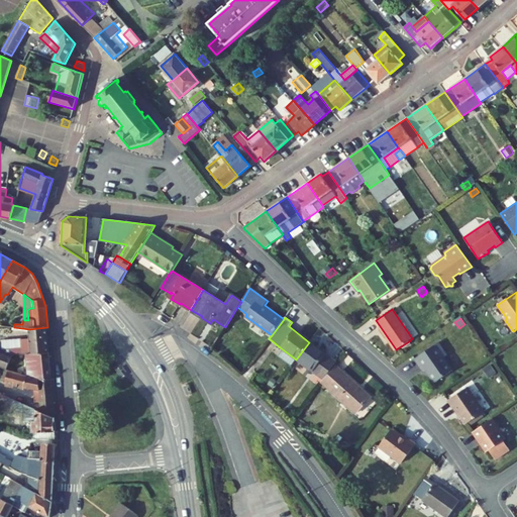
[(25,354),(49,353),(47,335),(47,327),(29,329),(30,336),(30,338),(3,340),(4,349),(3,351),(0,350),(0,367),(7,370),(12,355),(25,354)]
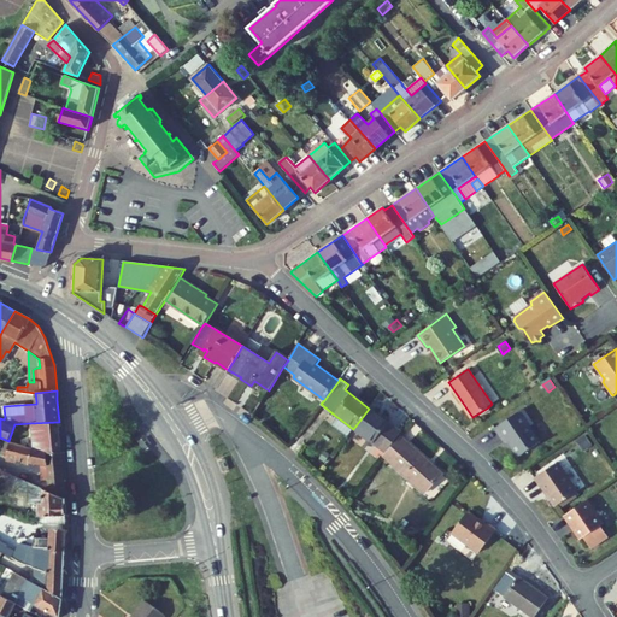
[(386,452),(401,433),(369,409),(353,429),(386,452)]
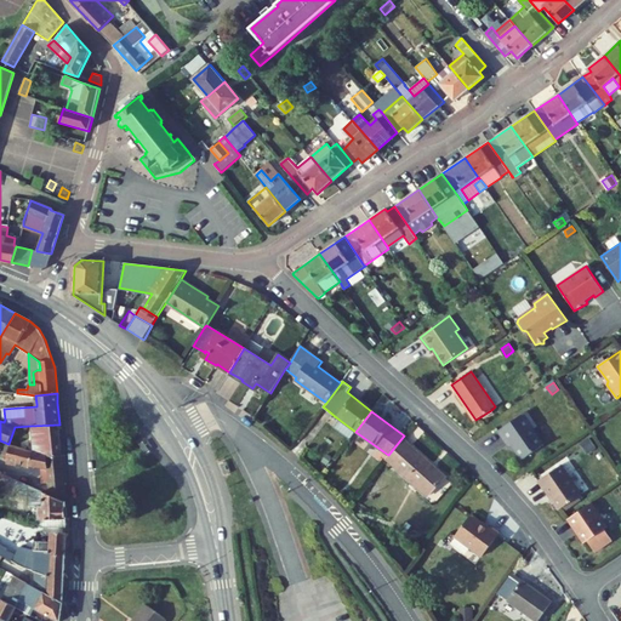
[(545,444),(534,429),(537,426),(528,411),(497,432),(507,446),(510,444),(511,446),(513,449),(520,448),(519,453),(523,459),(545,444)]
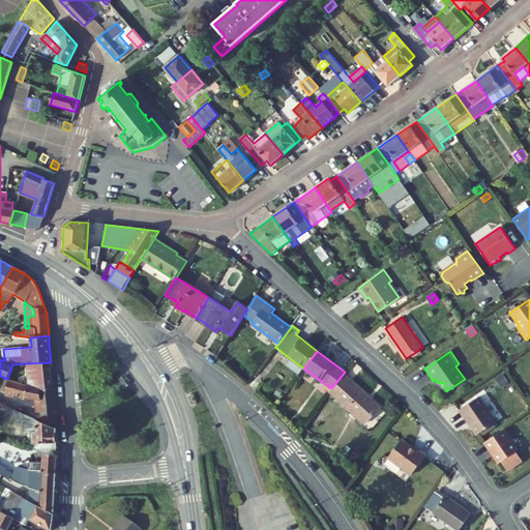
[(47,389),(53,389),(51,362),(26,363),(28,385),(47,389)]
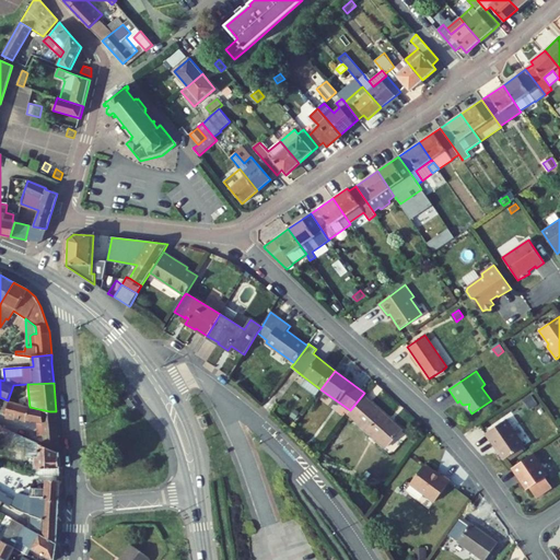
[(3,428),(11,431),(13,426),(13,424),(7,421),(9,417),(6,416),(10,400),(8,400),(0,397),(0,426),(1,427),(3,428)]
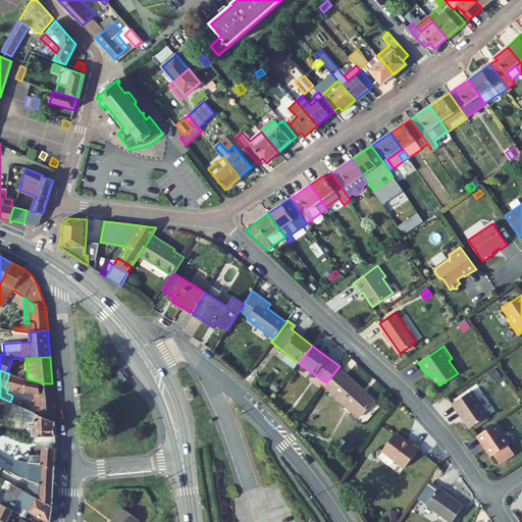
[(374,402),(338,370),(324,385),(360,417),(374,402)]
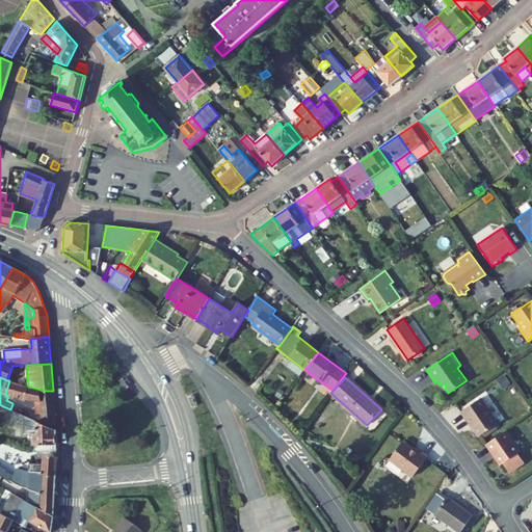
[(43,424),(56,430),(56,425),(53,391),(47,391),(28,387),(9,380),(5,395),(8,396),(34,401),(41,402),(43,424)]
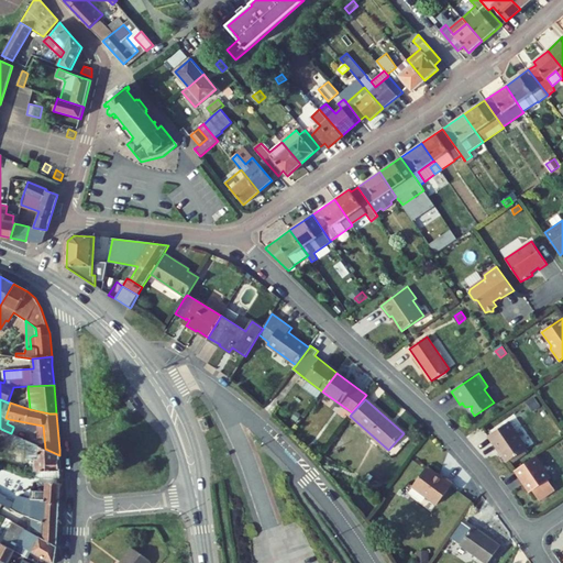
[(527,449),(509,421),(488,435),(494,443),(495,443),(507,462),(511,460),(525,451),(525,450),(527,449)]
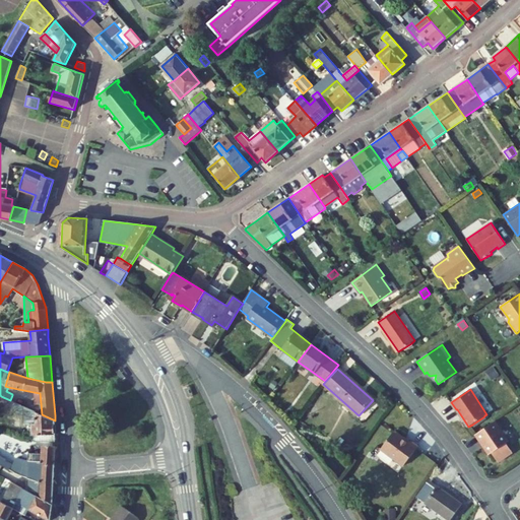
[(28,402),(26,407),(42,414),(40,393),(34,392),(35,403),(28,402)]
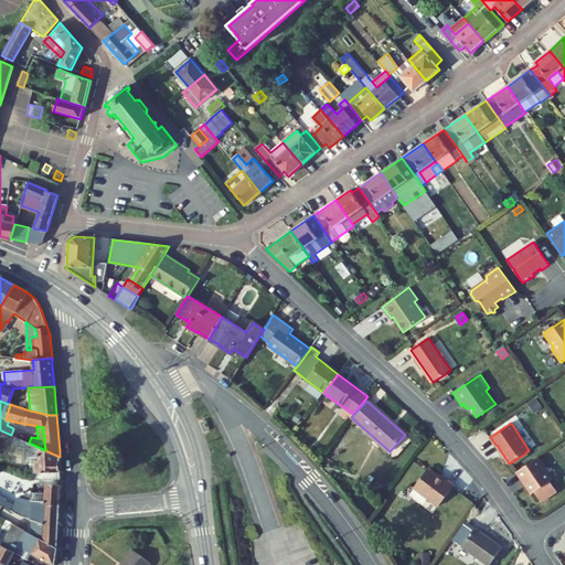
[(11,435),(29,443),(31,437),(13,429),(11,435)]
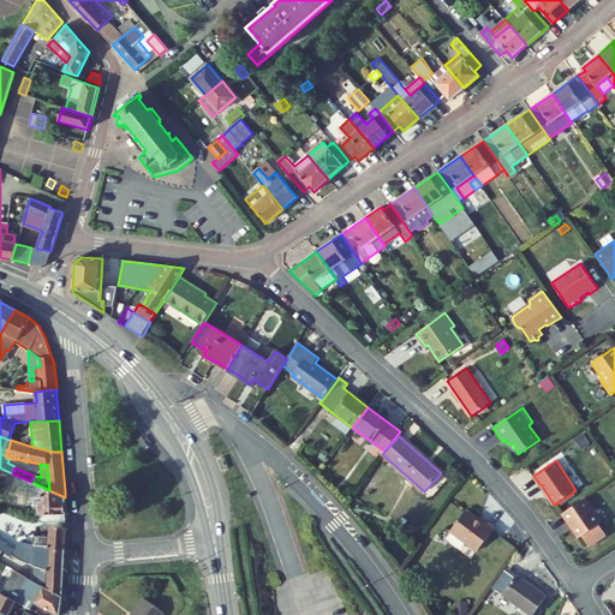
[(39,521),(65,523),(65,497),(49,490),(31,482),(12,473),(4,470),(1,469),(0,472),(0,476),(7,479),(6,482),(28,493),(29,502),(37,502),(39,521)]
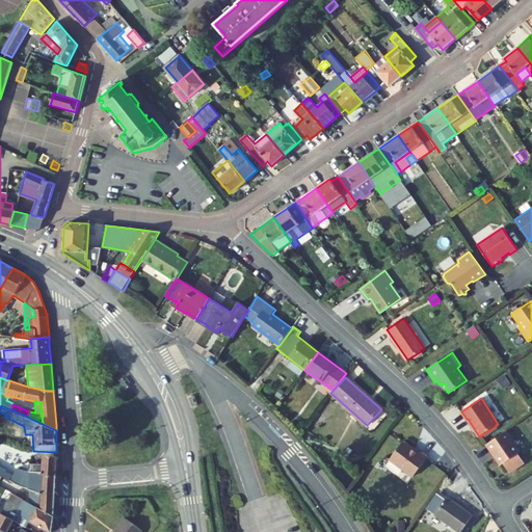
[(394,421),(400,413),(396,409),(390,418),(394,421)]
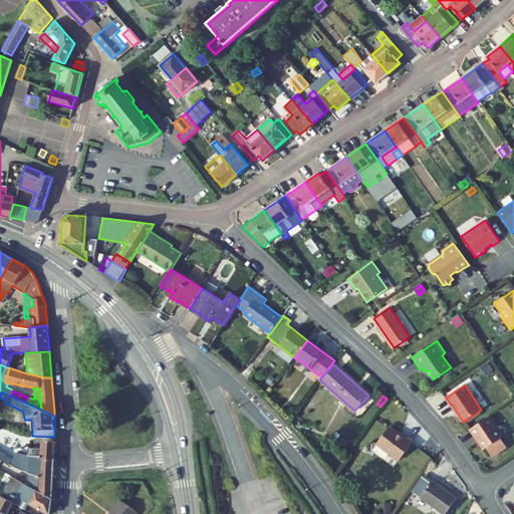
[(469,423),(482,414),(479,411),(479,412),(467,420),(469,423)]
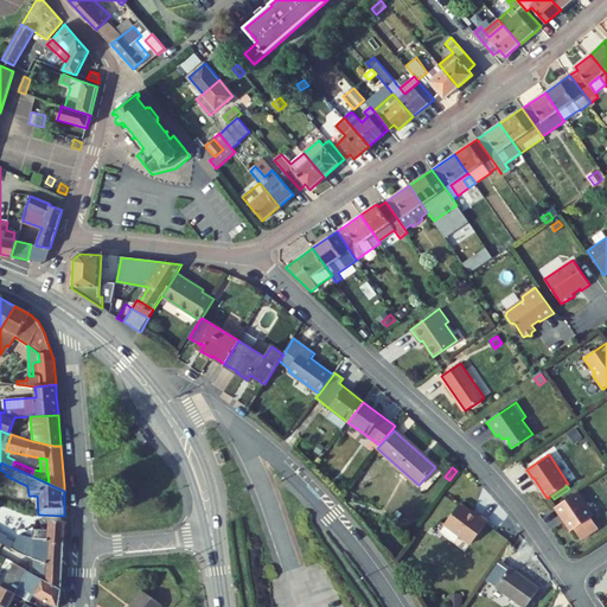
[(587,502),(579,491),(555,508),(561,516),(562,515),(573,530),(574,529),(581,538),(598,528),(590,517),(594,516),(585,503),(587,502)]
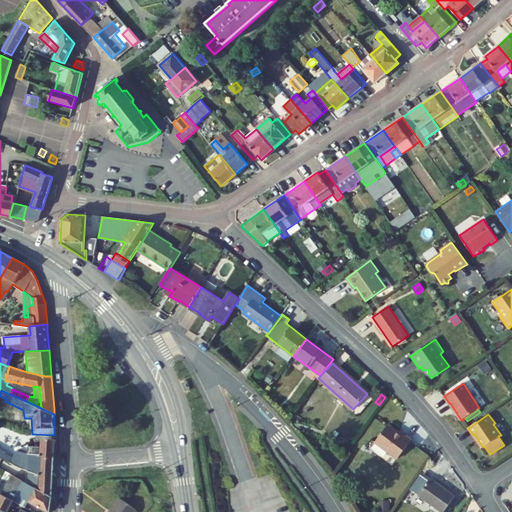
[(397,459),(412,440),(405,434),(404,435),(402,434),(401,435),(389,425),(375,442),(397,459)]
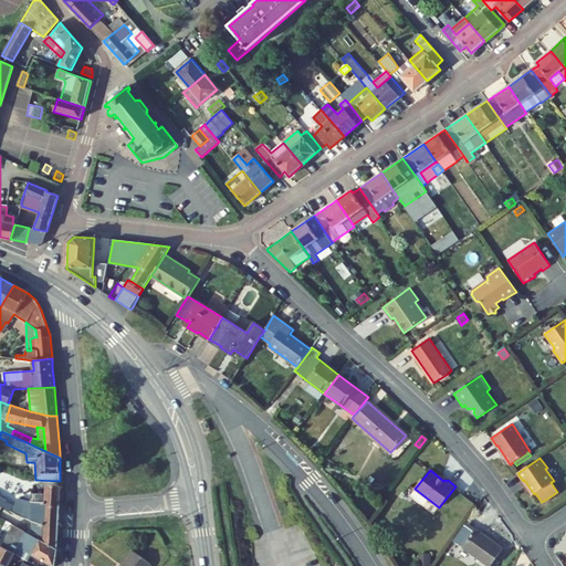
[(384,486),(377,481),(371,488),(378,493),(384,486)]
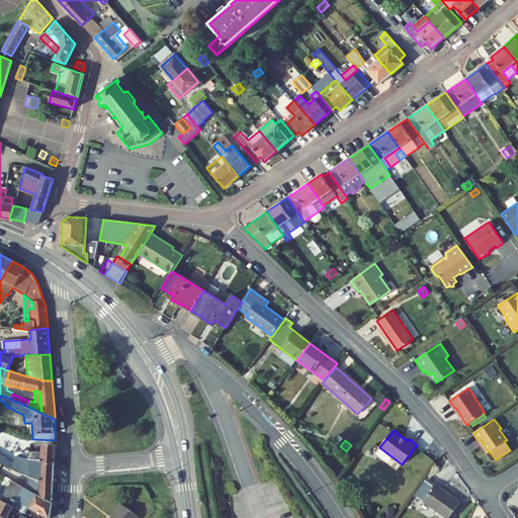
[(41,462),(55,463),(55,444),(42,444),(41,453),(41,455),(35,454),(35,453),(29,452),(28,458),(29,458),(41,459),(41,462)]
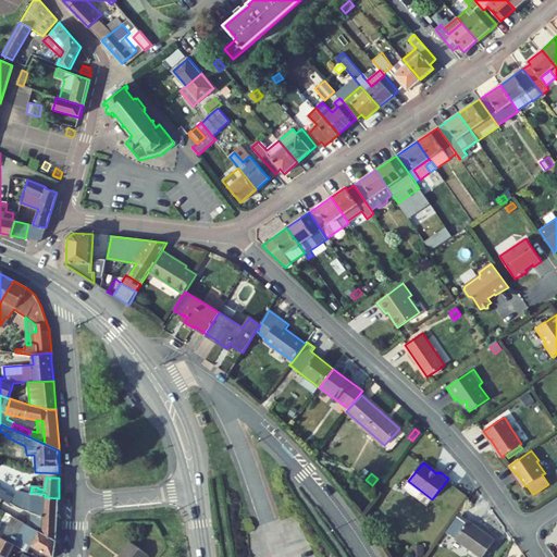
[(0,496),(2,498),(16,507),(17,504),(13,502),(14,498),(5,494),(5,493),(5,492),(4,492),(4,491),(0,487),(0,496)]
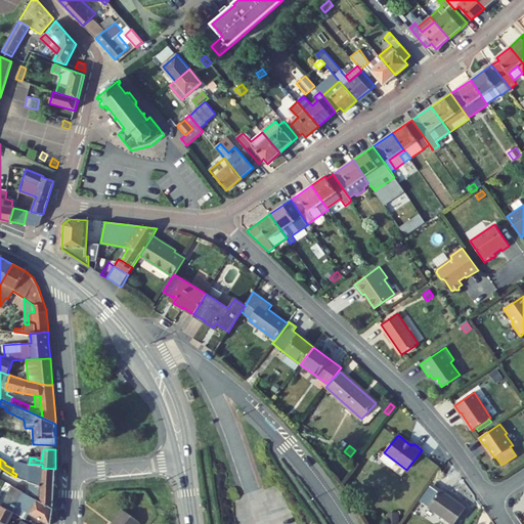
[(27,481),(29,482),(30,464),(29,464),(22,464),(22,474),(22,480),(27,481)]
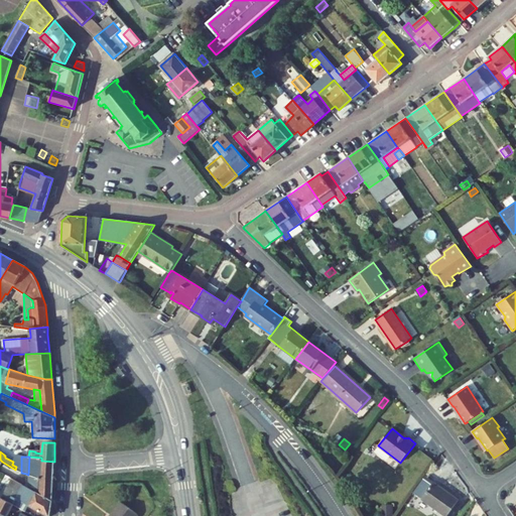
[(40,479),(53,480),(54,462),(41,461),(41,458),(29,457),(28,475),(30,476),(40,479)]
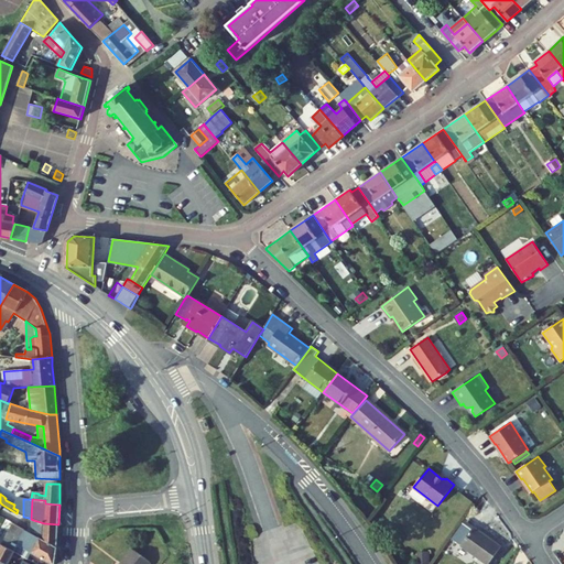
[(23,510),(14,505),(13,508),(18,510),(17,513),(23,517),(23,510)]
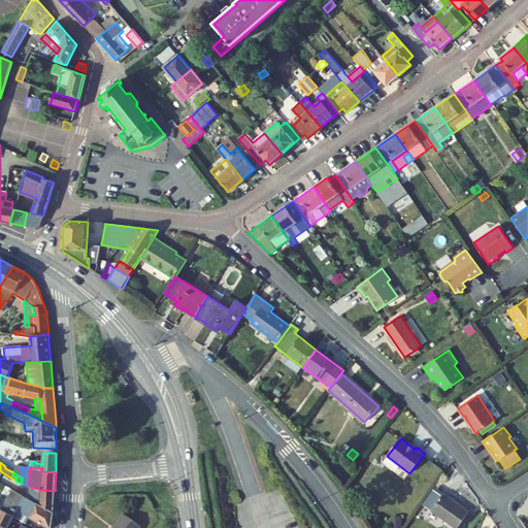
[(31,500),(54,513),(55,491),(41,490),(31,487),(31,500)]
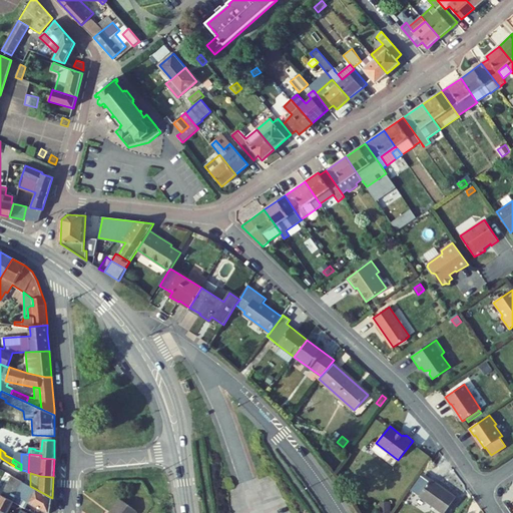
[(419,496),(431,480),(421,473),(409,489),(419,496)]
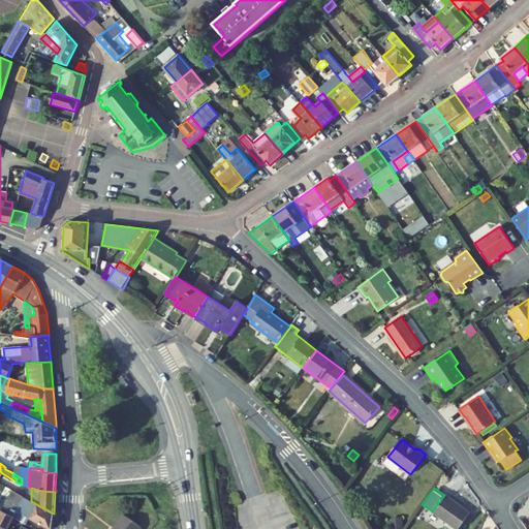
[(30,519),(49,528),(51,528),(54,514),(31,501),(25,497),(12,490),(8,497),(1,493),(0,495),(0,509),(13,518),(26,524),(30,519)]
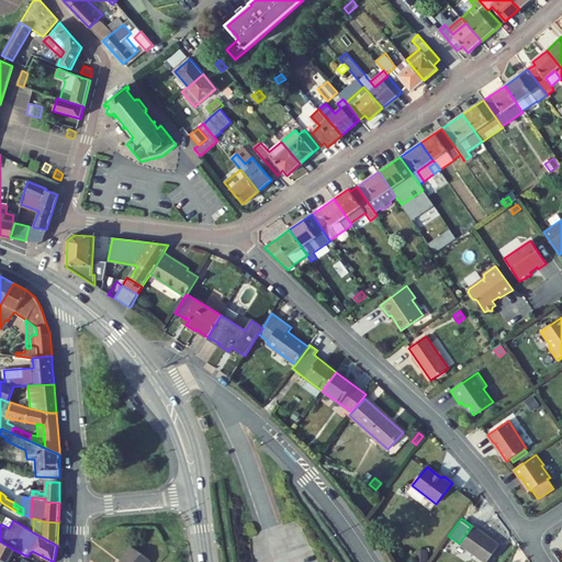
[(485,561),(486,561),(499,544),(472,526),(459,543),(485,561)]
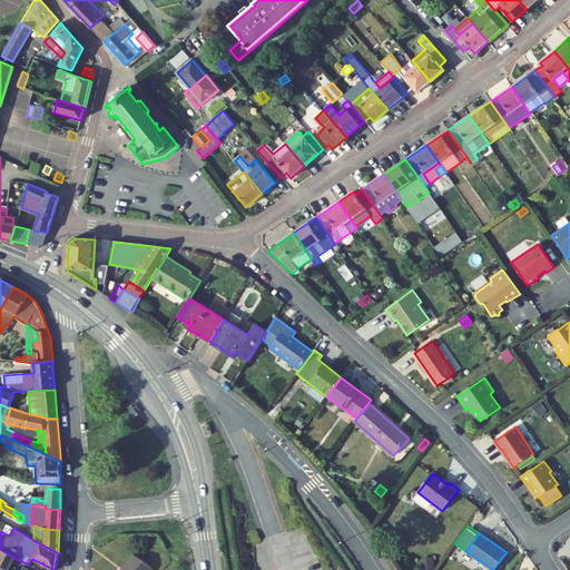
[(0,549),(0,566),(7,569),(8,569),(15,558),(0,549)]
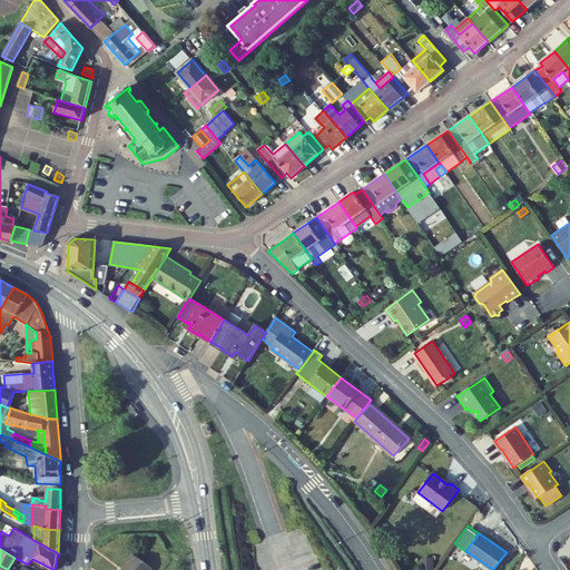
[(497,569),(509,554),(507,552),(493,569),(497,569)]
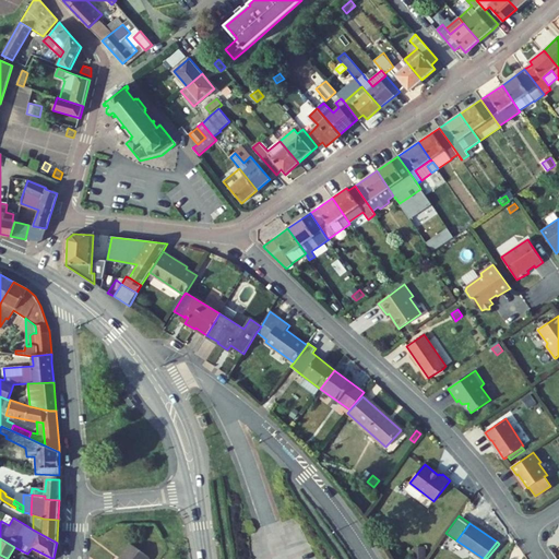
[(147,558),(150,558),(131,544),(119,558),(147,558)]
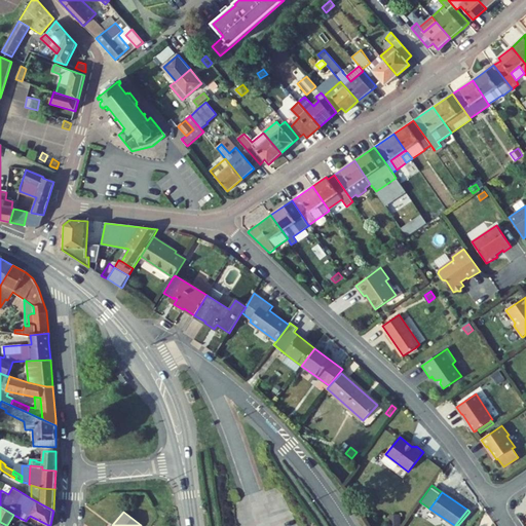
[(401,525),(401,515),(389,515),(389,525),(401,525)]
